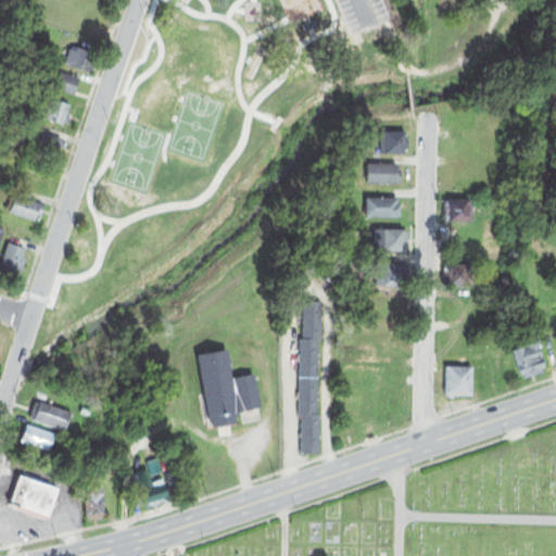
[(63,42),(97,51),(90,72),(58,63),(63,42)]
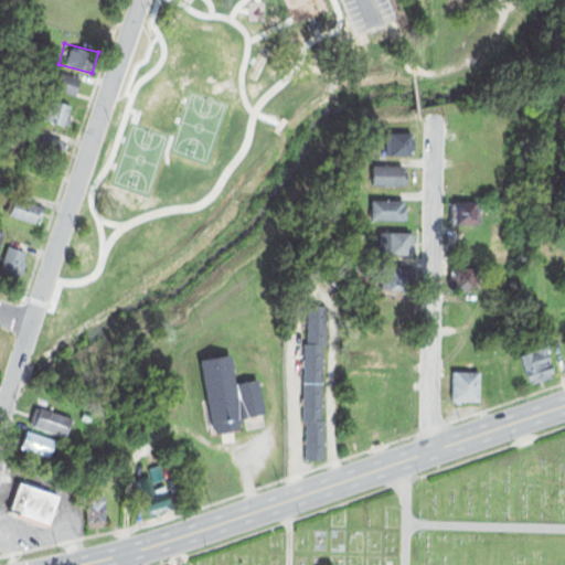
[(80,76),(74,94),(42,83),(48,66),(80,76)]
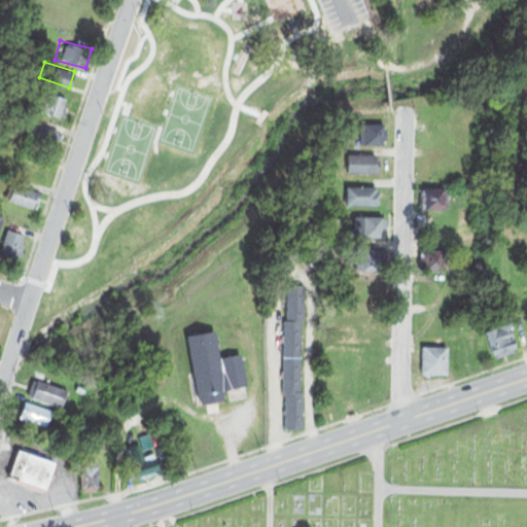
[(37,89),(32,108),(61,116),(66,97),(37,89)]
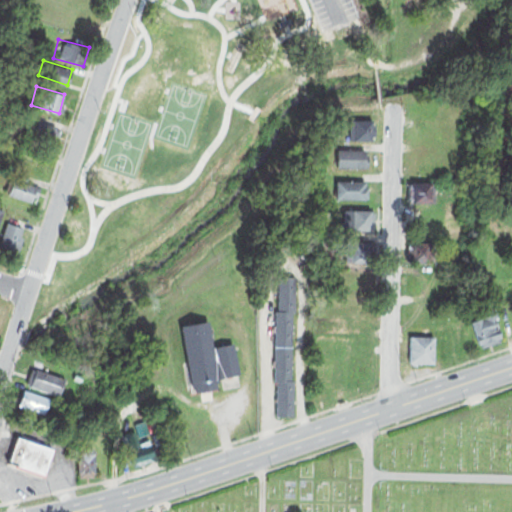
[(30,118),(24,136),(55,146),(61,128),(30,118)]
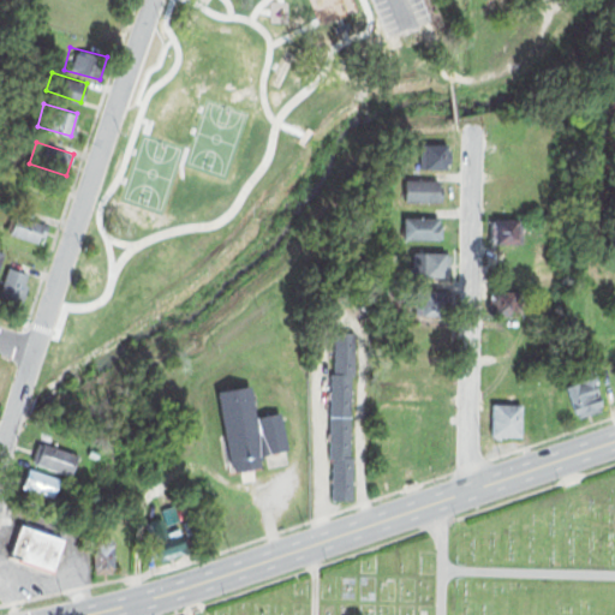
[(419,144),(419,169),(449,169),(448,143),(419,144)]
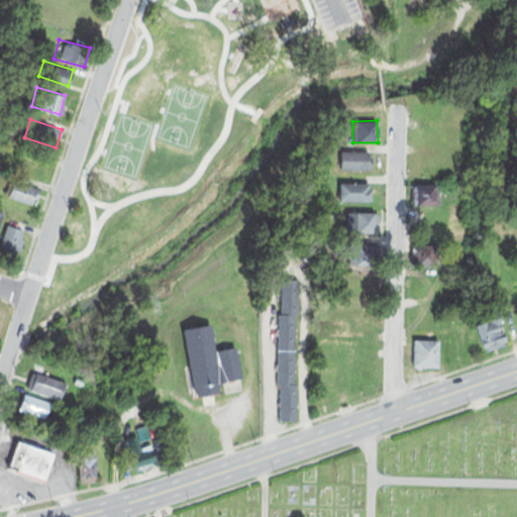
[(340,151),(340,170),(372,170),(372,151),(340,151)]
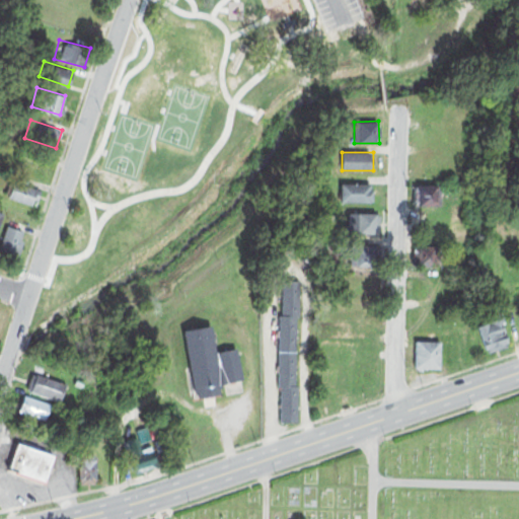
[(12,177),(5,197),(28,205),(30,198),(36,200),(41,188),(12,177)]
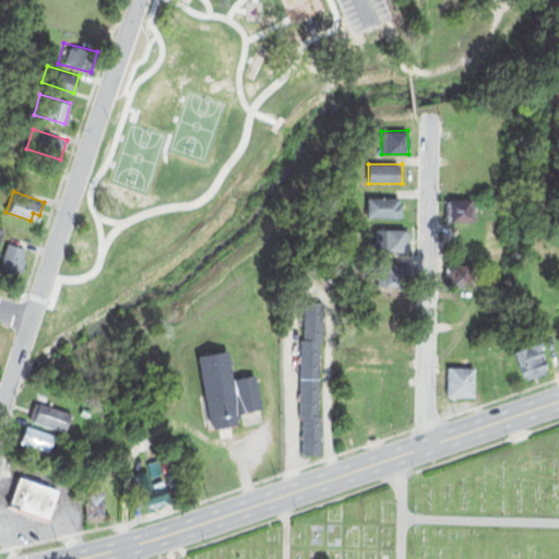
[(367,197),(367,216),(404,216),(404,197),(367,197)]
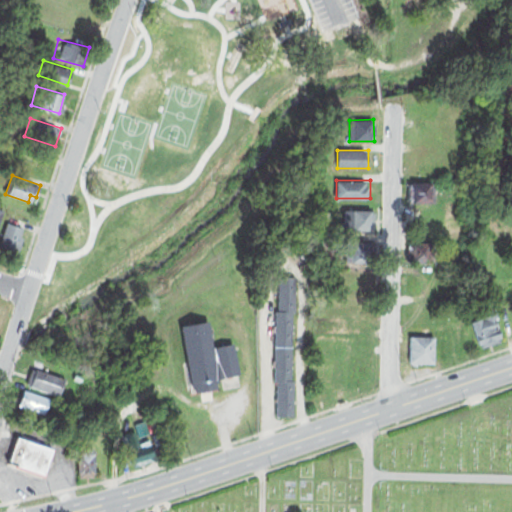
[(407,182),(407,201),(436,200),(436,181),(407,182)]
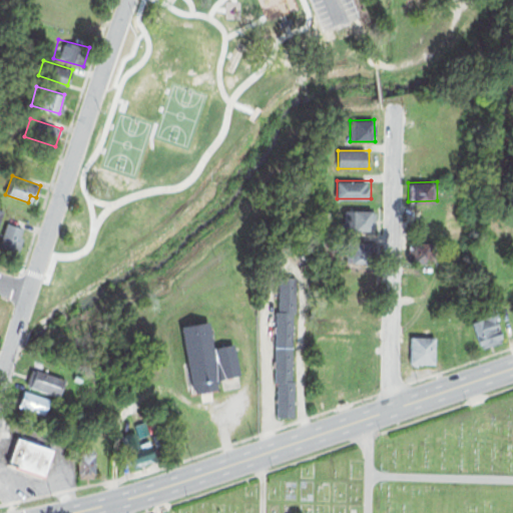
[(344,208),(343,230),(373,231),(374,209),(344,208)]
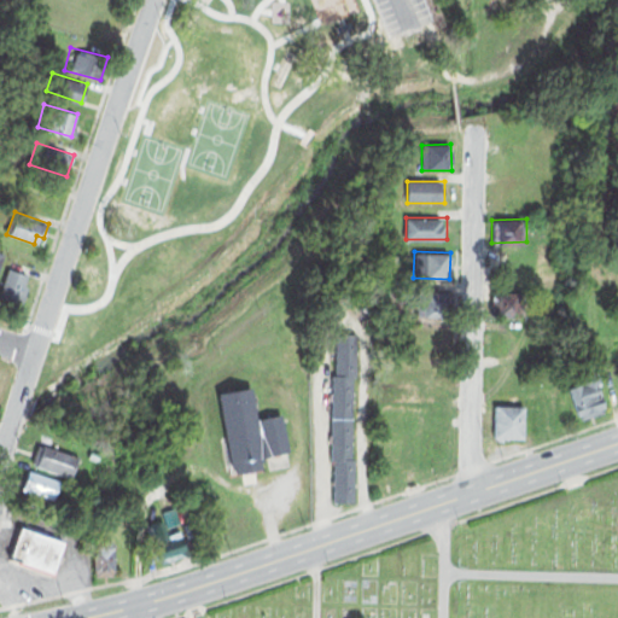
[(0,289),(7,267),(29,274),(18,307),(0,301),(0,289)]
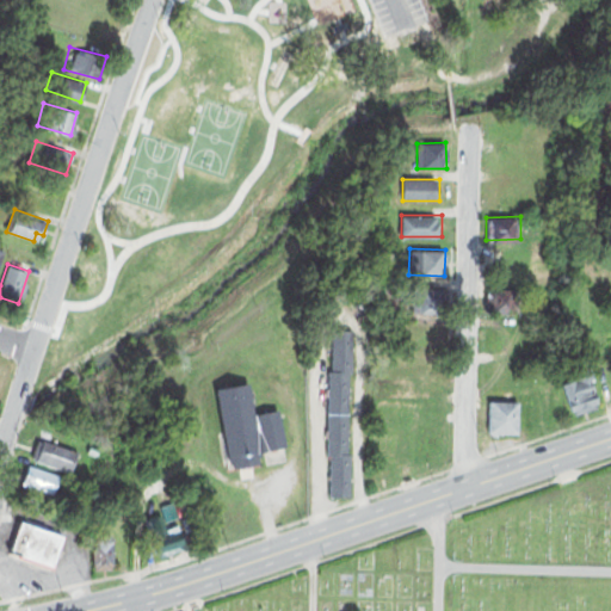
[(413,287),(446,288),(445,313),(412,313),(413,287)]
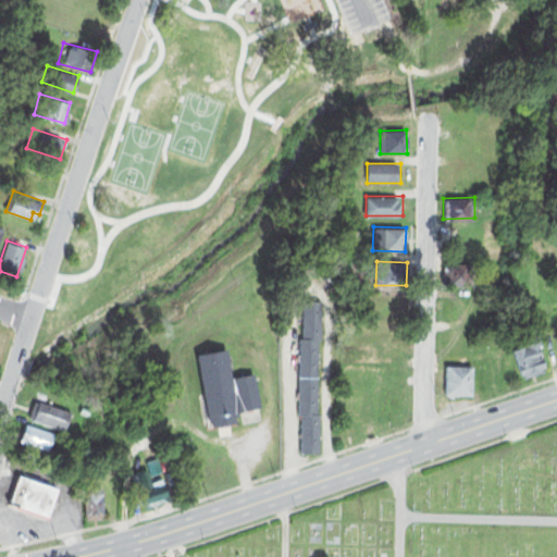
[(444,262),(445,285),(472,285),(471,262),(444,262)]
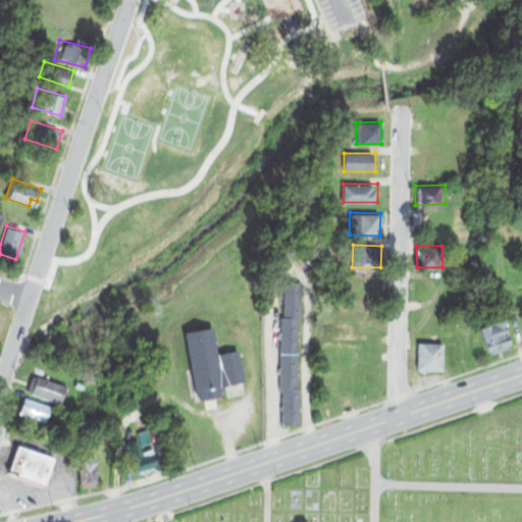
[(283,282),(284,314),(279,314),(279,353),(278,387),(283,387),(282,423),(299,423),(300,388),(296,388),(296,315),(302,315),(302,282),(283,282)]
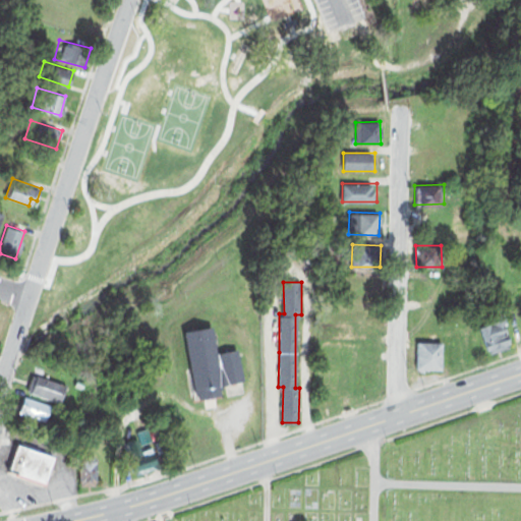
[(480,326),(502,317),(513,346),(490,354),(480,326)]
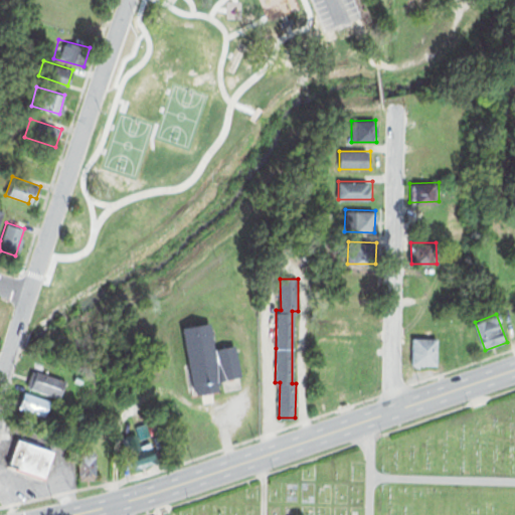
[(194,394),(220,389),(216,359),(225,379),(240,376),(233,346),(215,349),(210,322),(181,328),(194,394)]
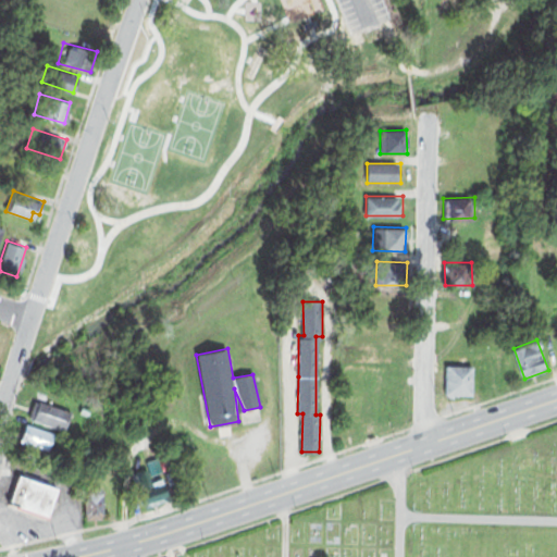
[(446,367),(472,367),(472,394),(446,394),(446,367)]
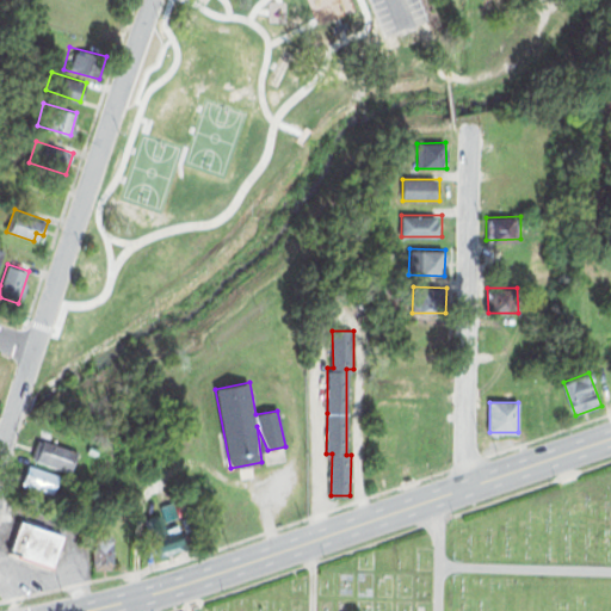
[(39,437),(32,461),(78,476),(80,469),(73,467),(79,449),(39,437)]
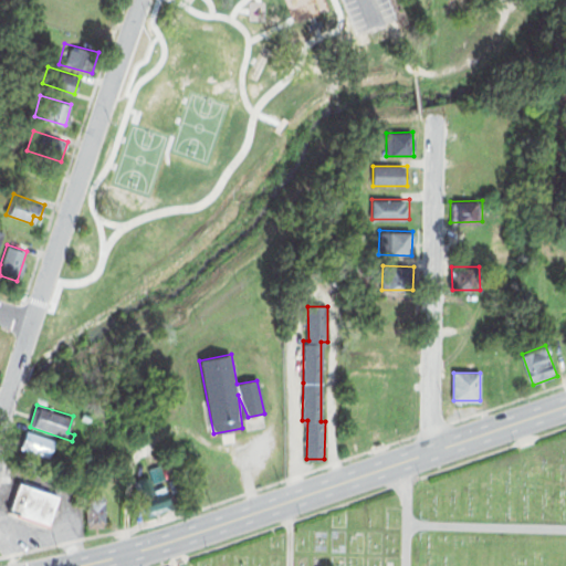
[(31,431),(65,444),(59,462),(23,449),(31,431)]
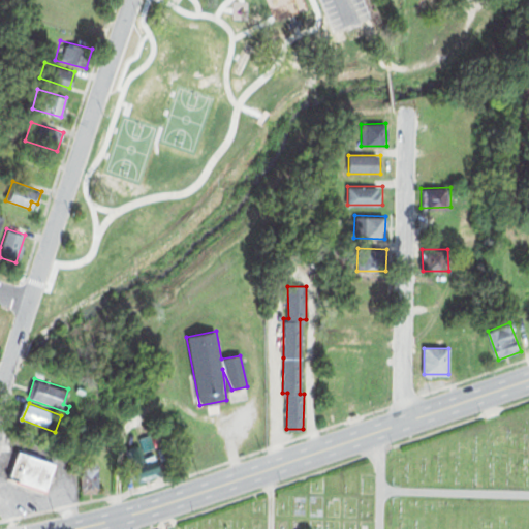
[(124,447),(142,443),(147,465),(158,462),(161,475),(133,481),(124,447)]
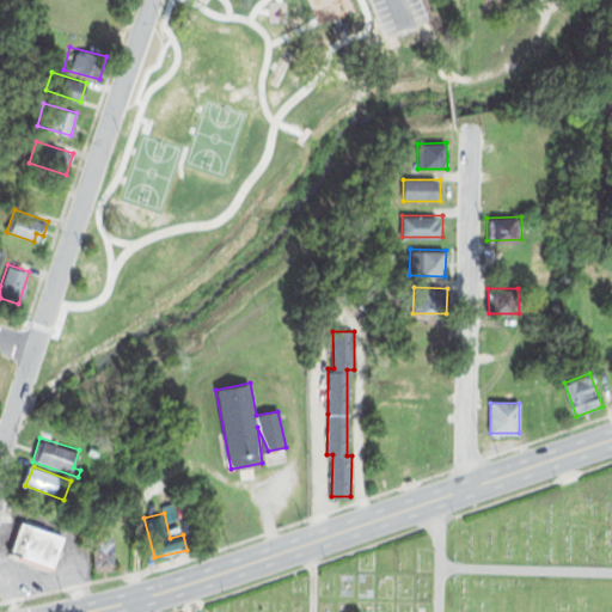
[(20,521),(65,537),(61,548),(66,550),(63,557),(56,555),(50,569),(8,555),(20,521)]
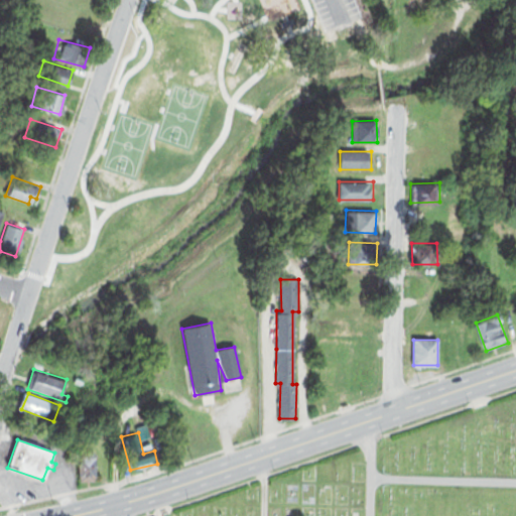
[(77,457),(95,456),(97,480),(78,481),(77,457)]
